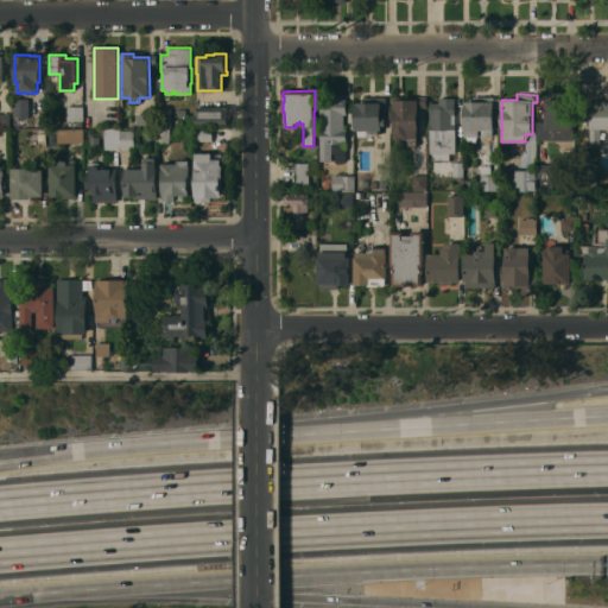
[(356,102),(365,102),(365,96),(386,96),(386,120),(385,120),(385,130),(382,130),(379,130),(379,135),(373,135),(373,140),(367,140),(367,137),(358,137),(358,130),(355,130),(355,102),(356,102)]
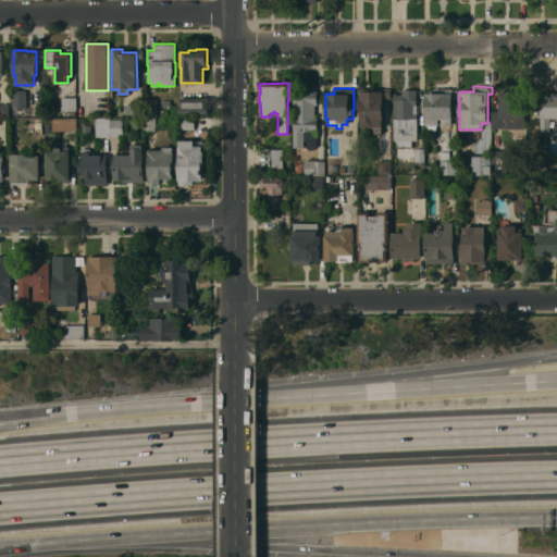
[(392,88),(391,98),(384,98),(383,121),(383,126),(382,126),(382,128),(374,128),(374,127),(361,127),(361,121),(360,121),(360,110),(359,110),(358,96),(360,96),(360,88),(392,88)]
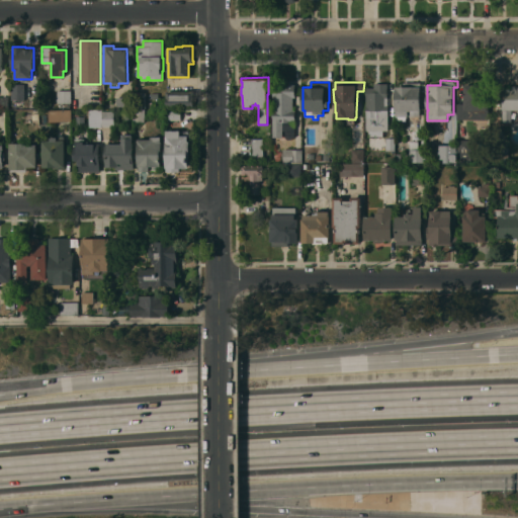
[(421,82),(421,110),(420,110),(420,116),(410,116),(410,114),(408,114),(408,116),(407,116),(407,117),(406,117),(406,121),(398,121),(397,116),(397,110),(396,110),(396,86),(404,86),(404,82),(421,82)]
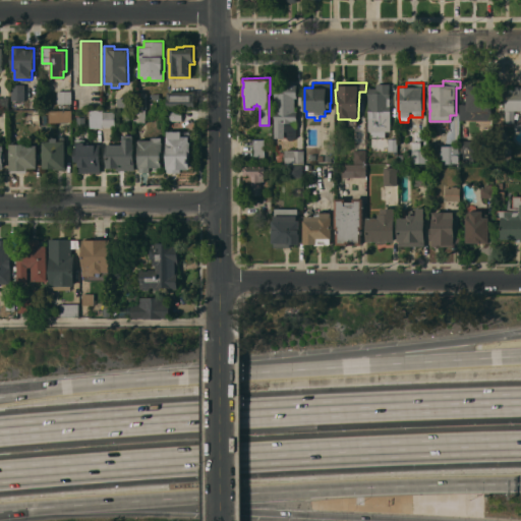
[(377,88),(377,83),(390,83),(390,106),(391,106),(391,131),(368,131),(368,88),(377,88)]
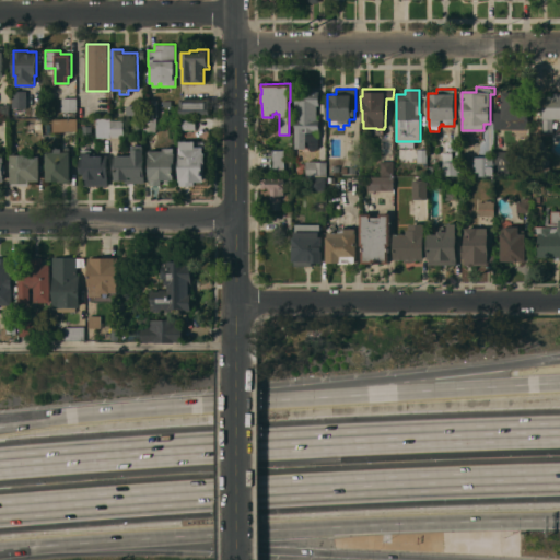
[(26,108),(13,108),(13,91),(26,91),(26,108)]
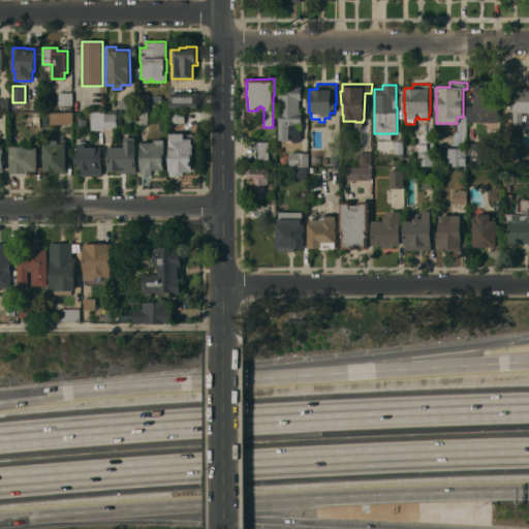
[(278,87),(292,86),(301,86),(302,99),(299,99),(299,113),(302,113),(302,123),(301,123),(301,138),(298,142),(293,143),(291,139),(291,135),(289,132),(288,132),(288,139),(279,139),(278,87)]
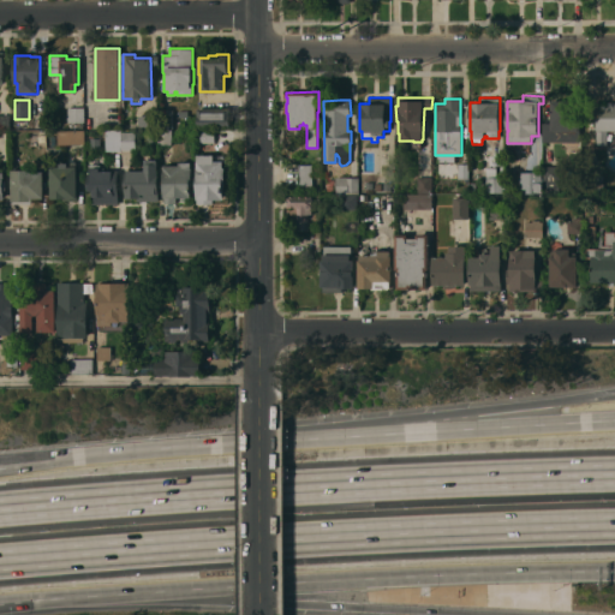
[(579,100),(580,141),(544,142),(544,123),(553,123),(551,101),(579,100)]
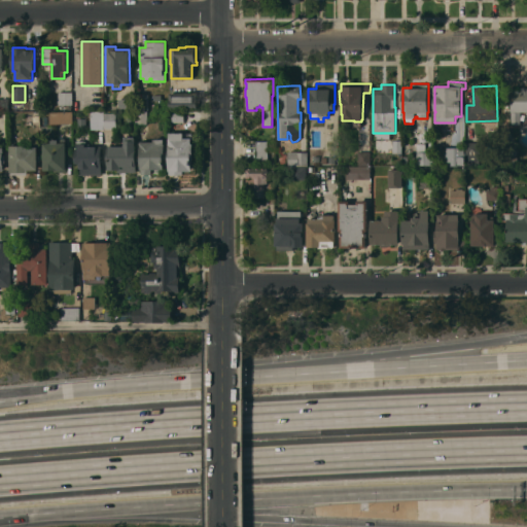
[(512,100),(514,100),(514,91),(521,91),(521,88),(526,88),(526,112),(521,112),(521,124),(512,124),(512,100)]
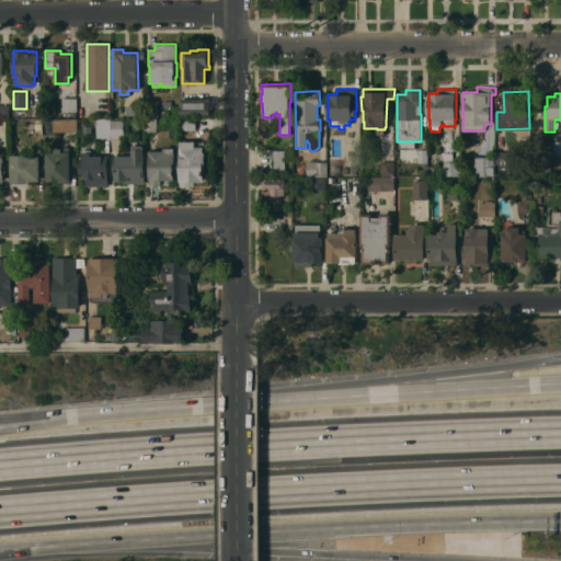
[(77,98),(77,111),(63,111),(63,107),(61,107),(61,106),(61,105),(63,105),(63,98),(77,98)]
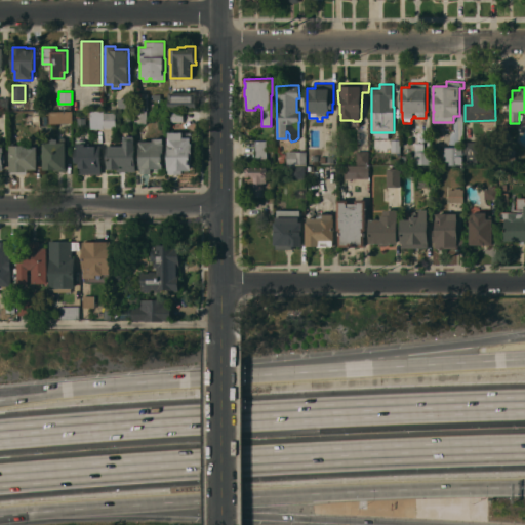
[(169,108),(169,91),(197,91),(197,108),(169,108)]
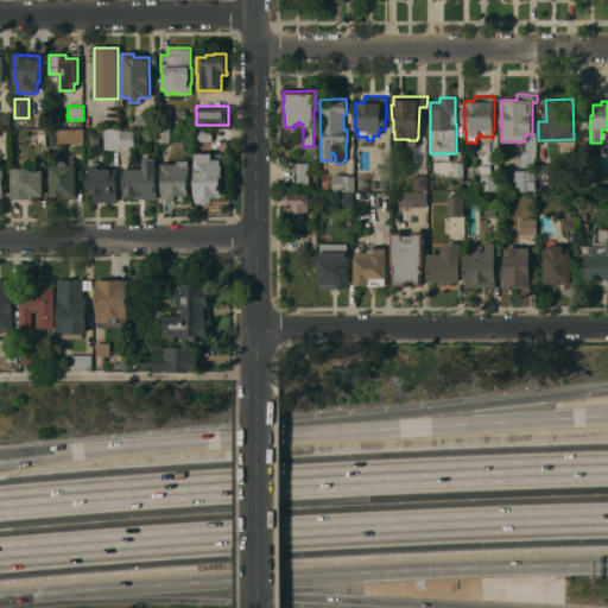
[(171,127),(158,127),(158,109),(171,109),(171,127)]
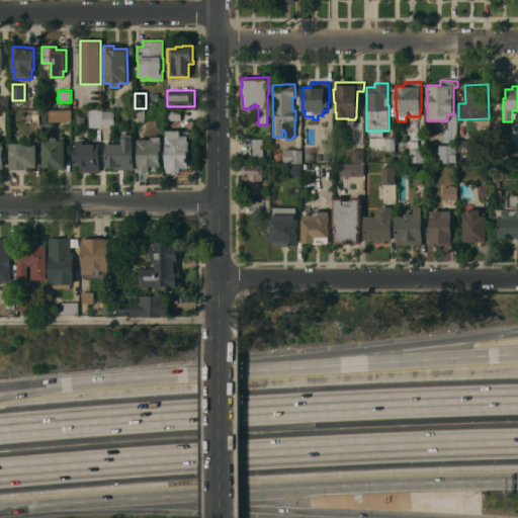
[(0,96),(9,96),(9,108),(0,108),(0,96)]
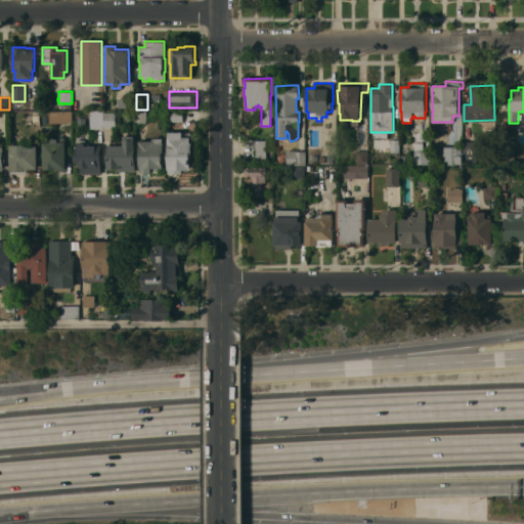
[(132,98),(132,107),(118,107),(118,98),(132,98)]
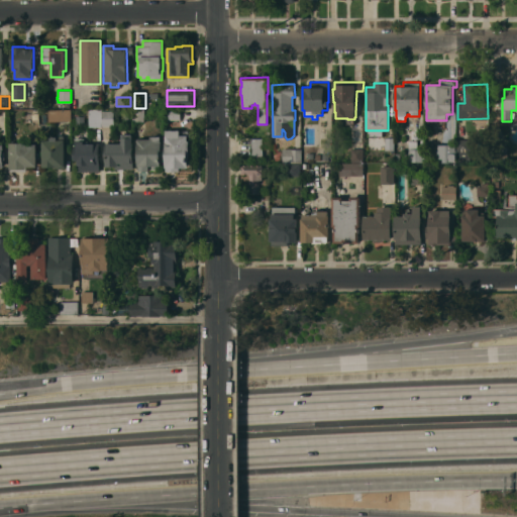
[(144,121),(134,121),(134,108),(144,109),(144,121)]
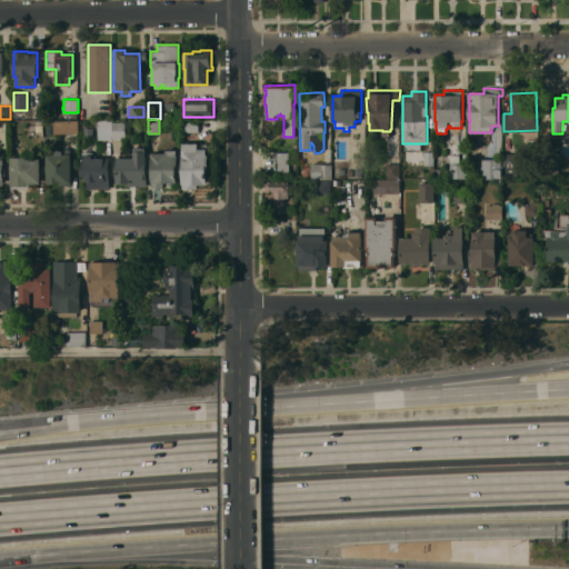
[(183,131),(183,119),(199,119),(199,131),(183,131)]
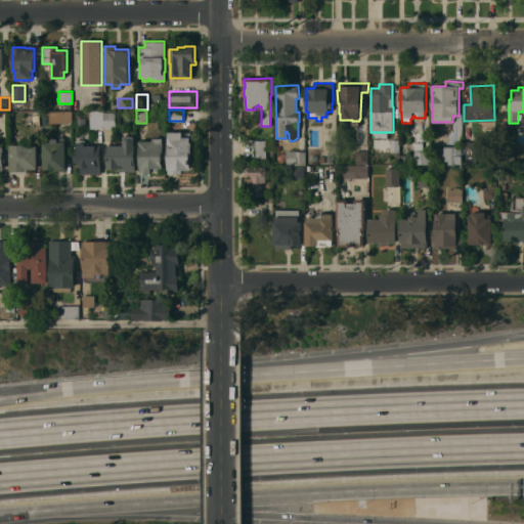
[(48,112),(72,111),(73,123),(49,124),(48,112)]
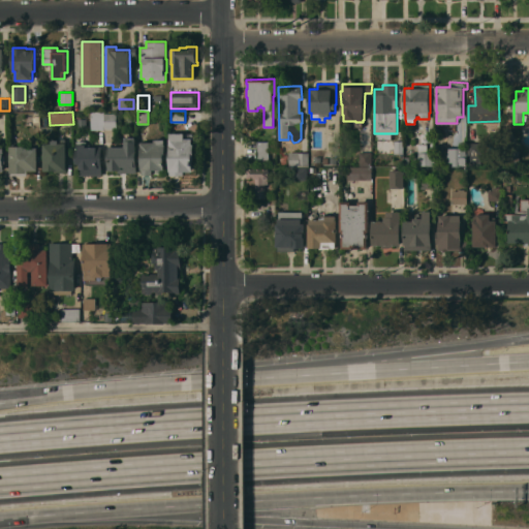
[(91,113),(104,112),(104,129),(91,129),(91,113)]
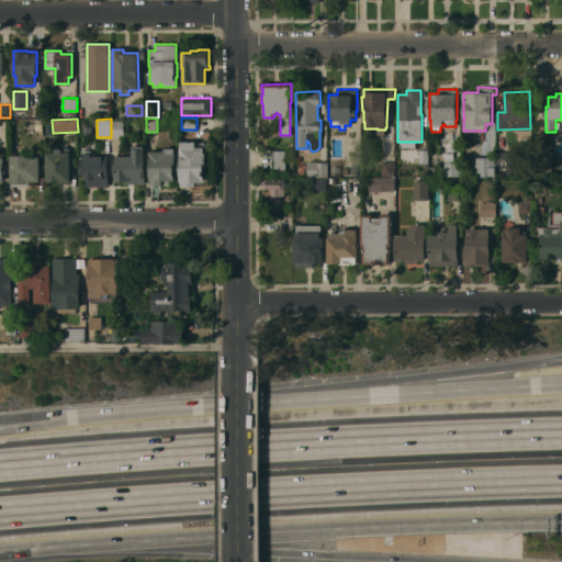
[(124,137),(112,137),(112,120),(124,120),(124,137)]
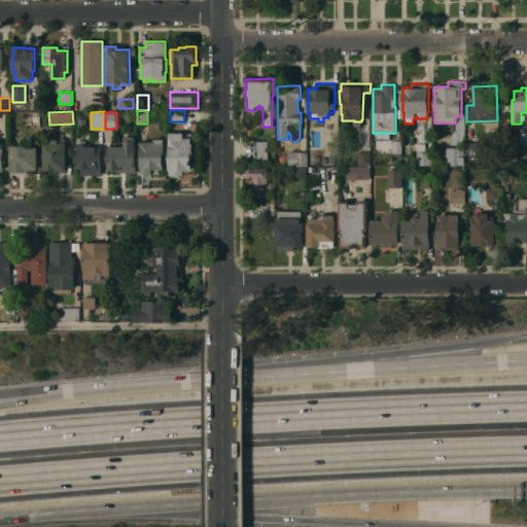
[(47,125),(54,125),(54,137),(42,137),(42,126),(42,115),(47,115),(47,125)]
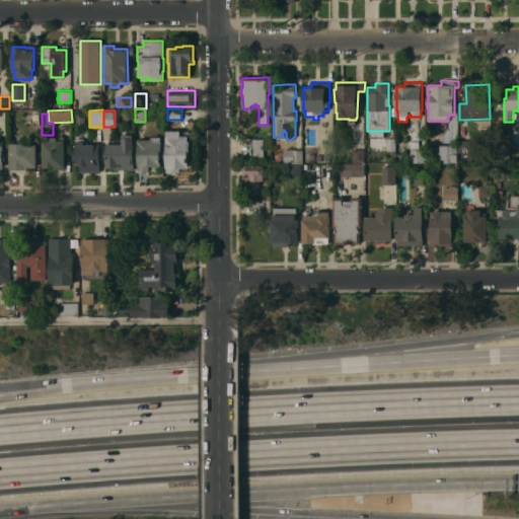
[(180,124),(180,131),(189,131),(189,141),(191,141),(191,157),(189,157),(189,168),(179,168),(179,172),(166,172),(166,131),(167,131),(167,124),(180,124)]
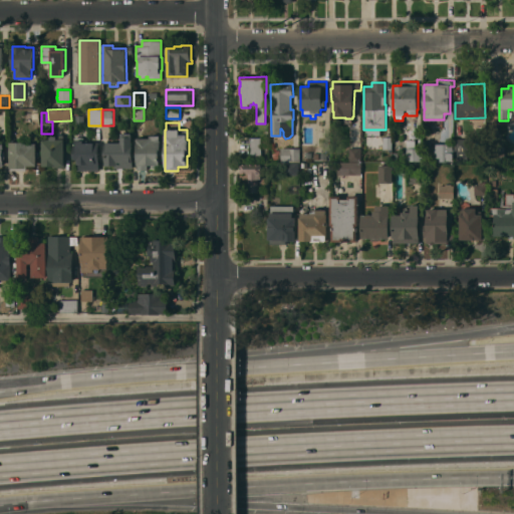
[(120,142),(120,138),(120,134),(132,134),(132,147),(133,147),(133,168),(114,168),(114,166),(105,166),(105,165),(104,165),(104,143),(120,142)]
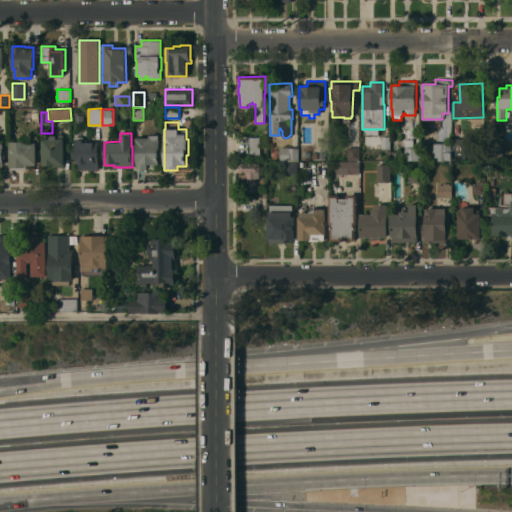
[(42,135),(57,135),(57,138),(64,138),(64,147),(66,147),(66,157),(65,157),(65,165),(42,165),(42,135)]
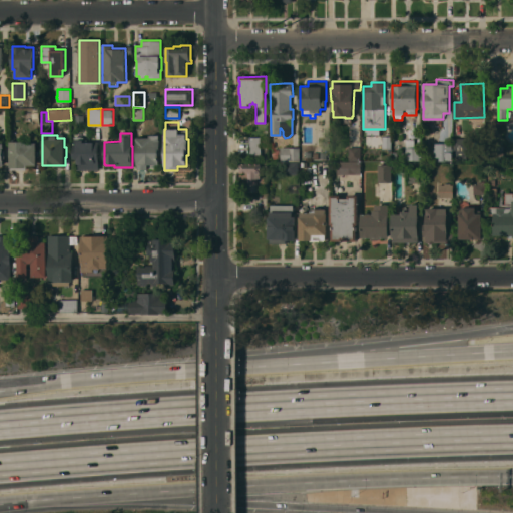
[(136,138),(149,138),(149,135),(159,135),(159,140),(160,140),(160,155),(159,155),(159,165),(147,165),(147,169),(137,169),(136,138)]
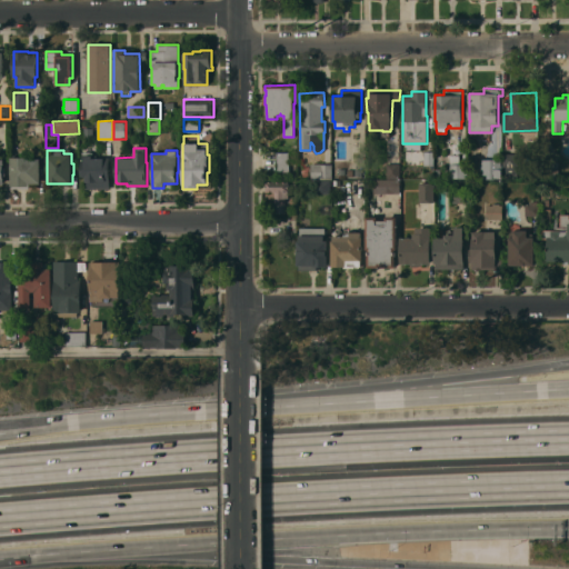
[(423,151),(433,151),(433,166),(423,166),(423,151)]
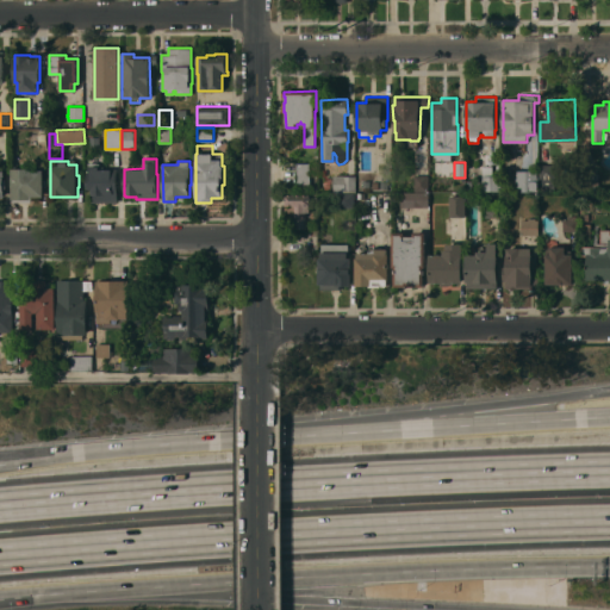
[(310,190),(297,190),(297,163),(310,163),(310,190)]
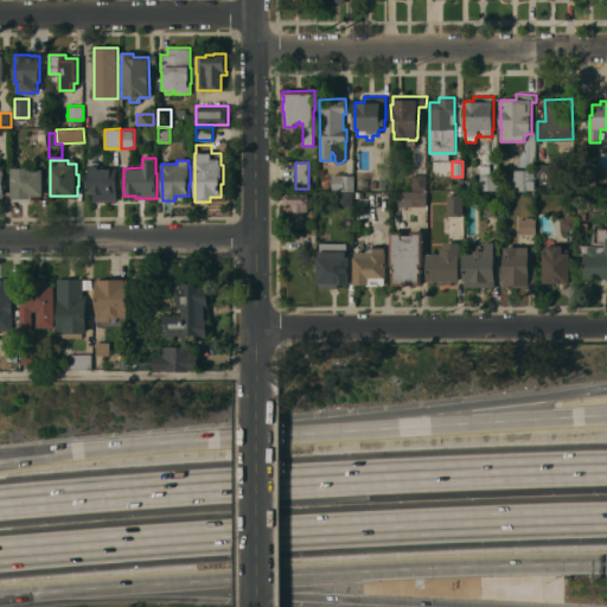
[(553,185),(541,185),(542,177),(537,177),(537,164),(553,164),(553,185)]
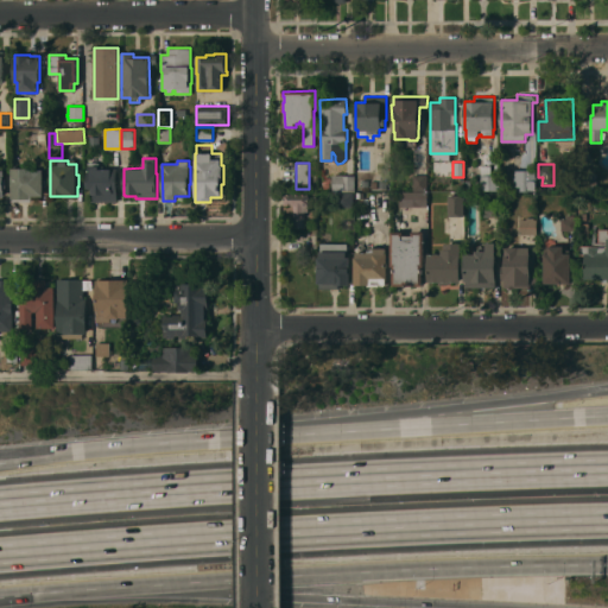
[(118,201),(92,201),(92,188),(87,188),(87,165),(99,165),(99,168),(116,168),(118,201)]
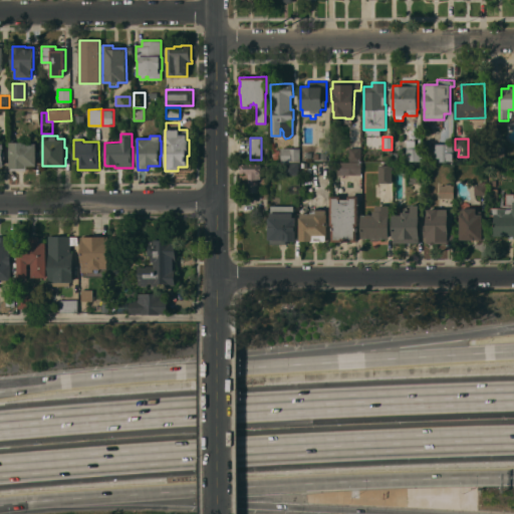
[(421,161),(406,161),(406,148),(407,148),(407,140),(415,140),(415,148),(421,148),(421,161)]
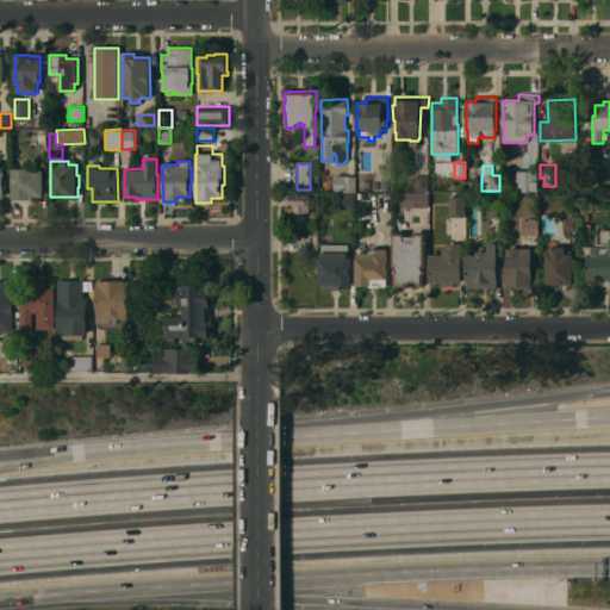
[(43,197),(31,197),(31,201),(12,201),(12,168),(31,168),(31,170),(43,169),(43,197)]
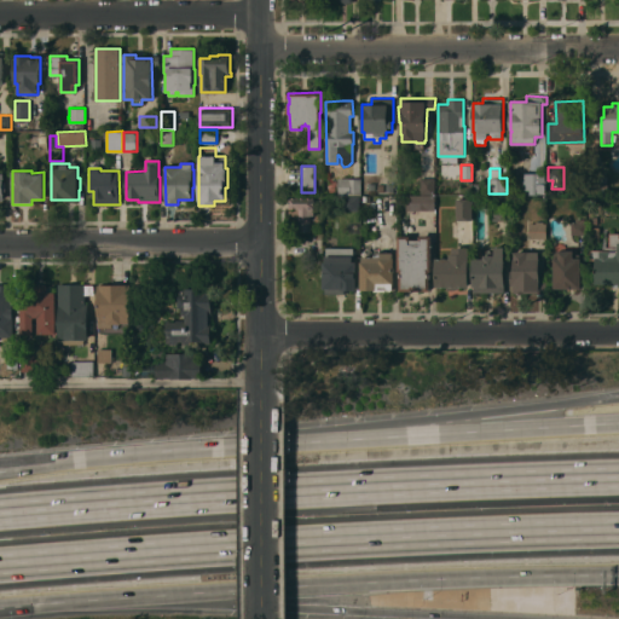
[(545,173),(545,194),(525,194),(525,173),(545,173)]
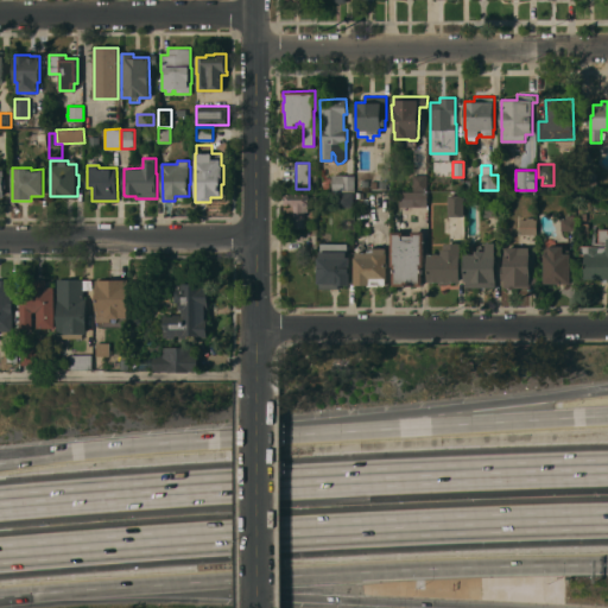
[(354,175),(354,191),(333,191),(333,175),(354,175)]
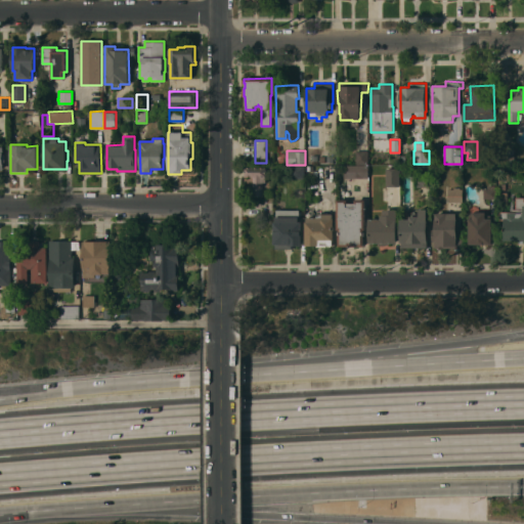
[(356,165),(356,150),(368,150),(368,165),(356,165)]
